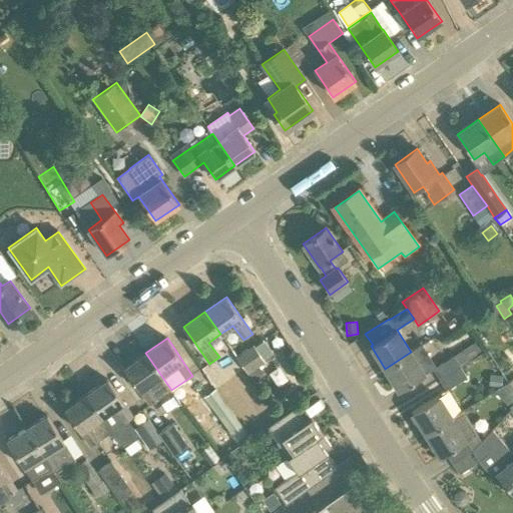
[(264,341),(254,347),(264,360),(273,354),(264,341)]
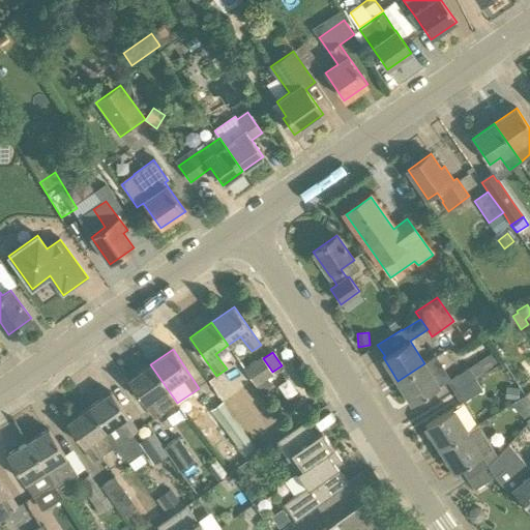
[(469,367),(476,379),(501,362),(495,352),(469,367)]
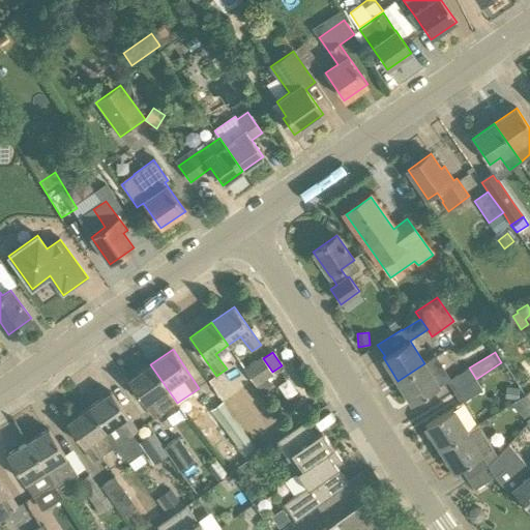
[(412,404),(447,381),(450,380),(436,356),(424,363),(398,381),(412,404)]
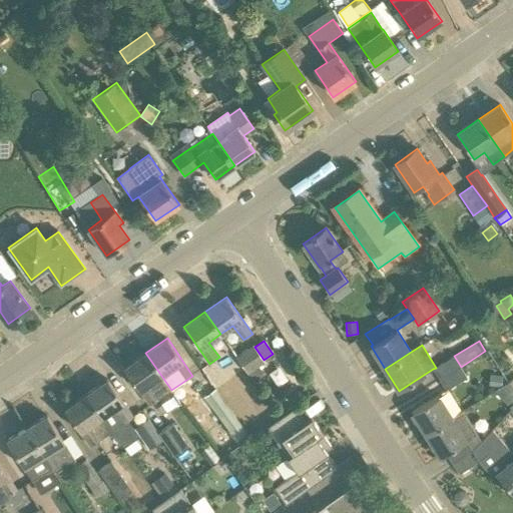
[(236,359),(246,375),(248,374),(259,366),(265,362),(264,360),(254,347),(236,359)]
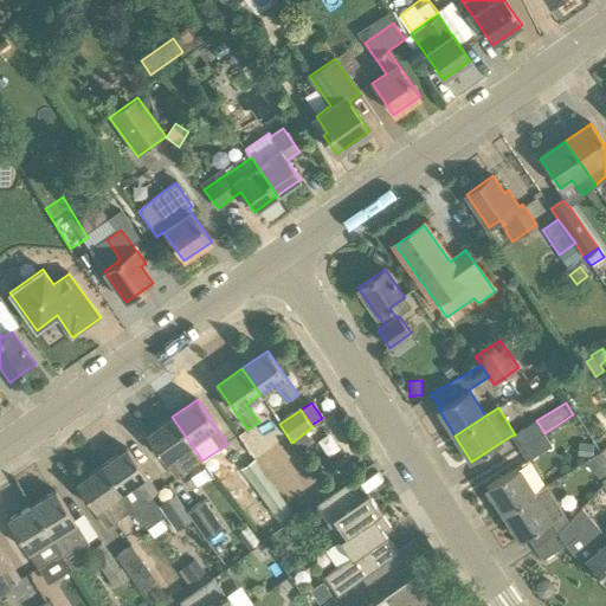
[(178,478),(202,461),(172,417),(147,434),(166,461),(178,478)]
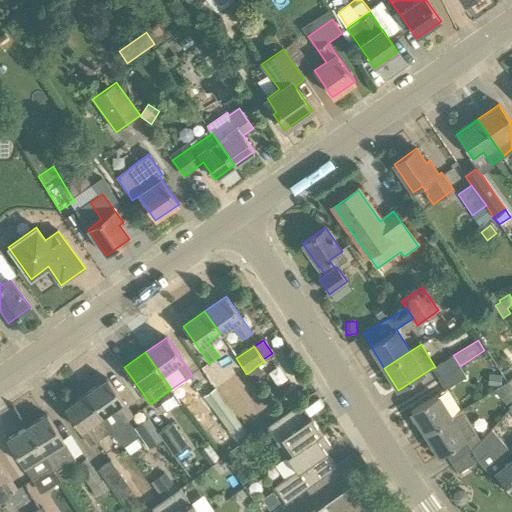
[(432,368),(439,379),(460,366),(453,355),(435,367),(432,368)]
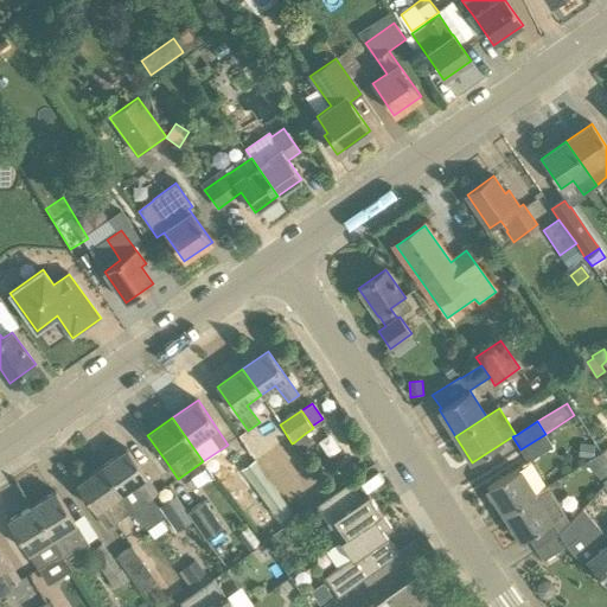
[(313,443),(306,433),(294,442),(300,452),(313,443)]
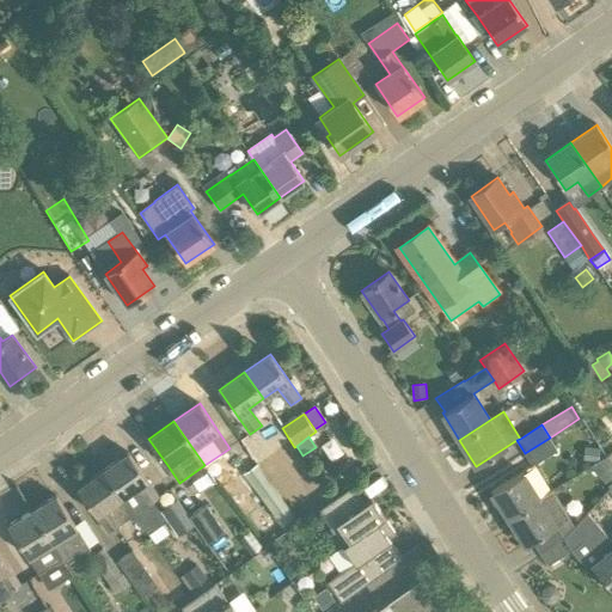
[(557,451),(550,438),(525,453),(533,466),(557,451)]
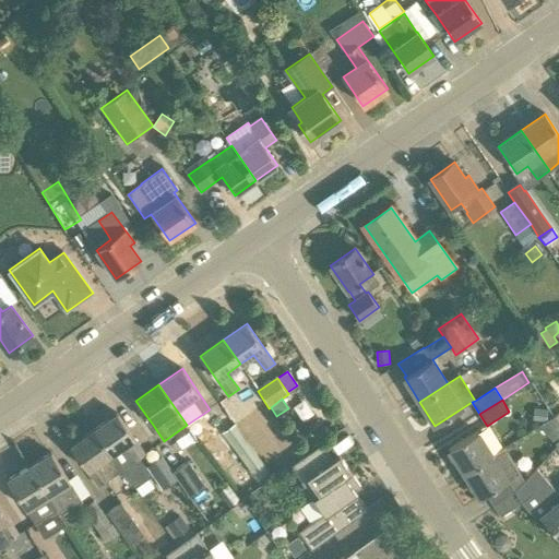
[(533,420),(546,421),(547,409),(538,408),(537,414),(534,414),(533,420)]
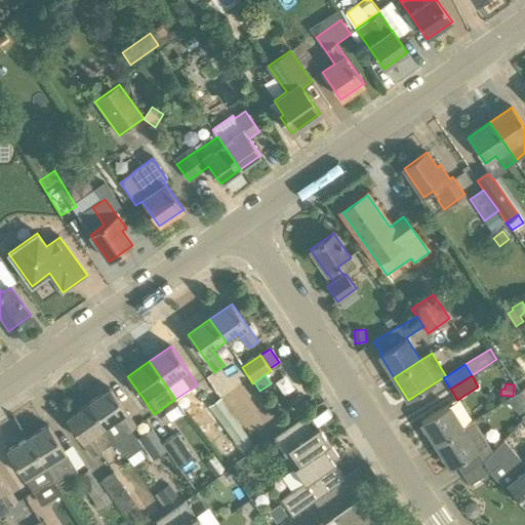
[(88,404),(115,442),(126,458),(144,447),(153,460),(166,450),(162,444),(152,431),(138,440),(131,430),(136,427),(126,411),(111,389),(88,404)]
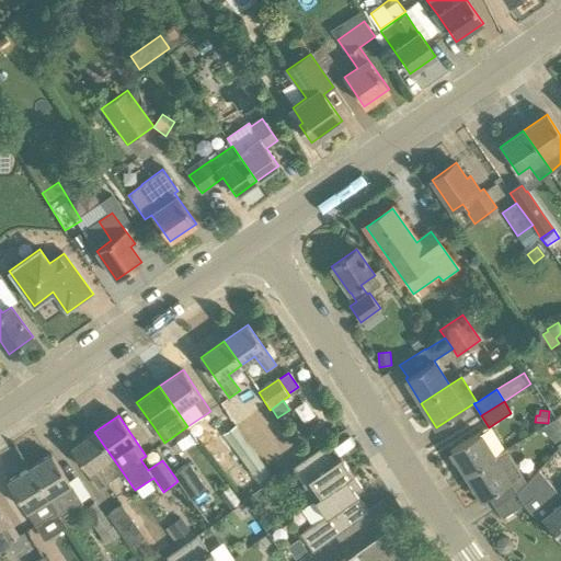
[(560,428),(554,420),(545,425),(554,442),(560,436),(560,428)]
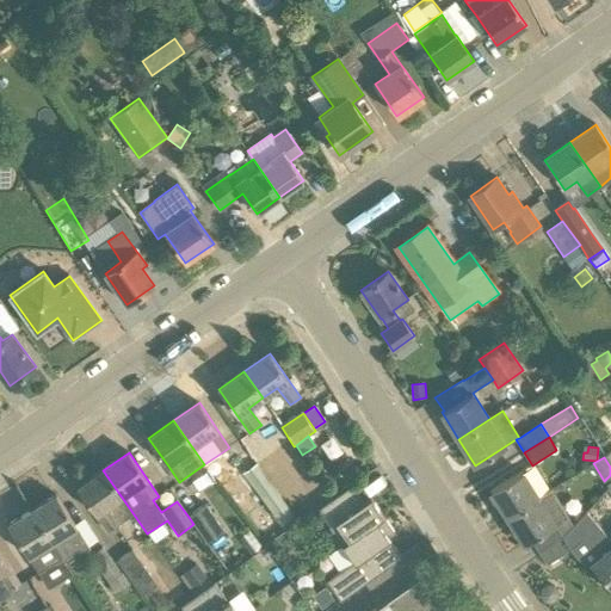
[(282,531),(296,522),(257,464),(242,474),(282,531)]
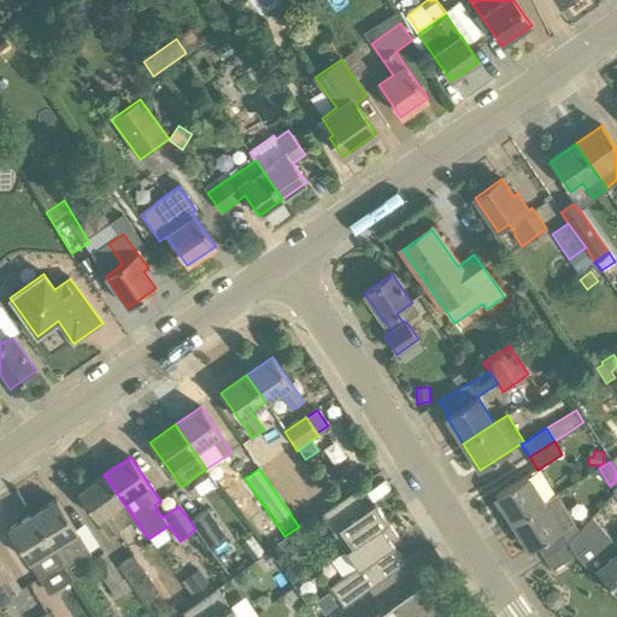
[(110,536),(135,519),(104,475),(78,493),(97,519),(98,519),(110,536)]
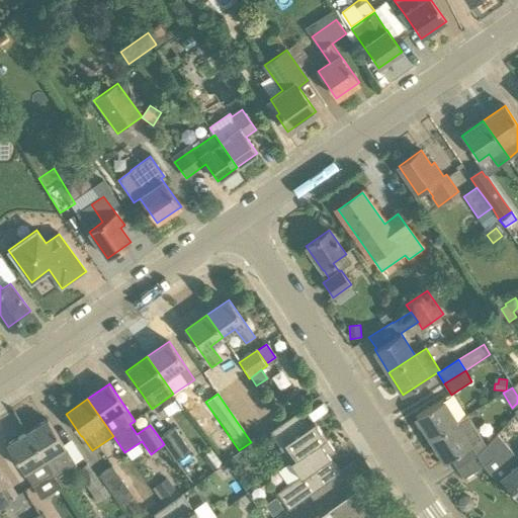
[(416,416),(430,439),(456,422),(442,400),(416,416)]
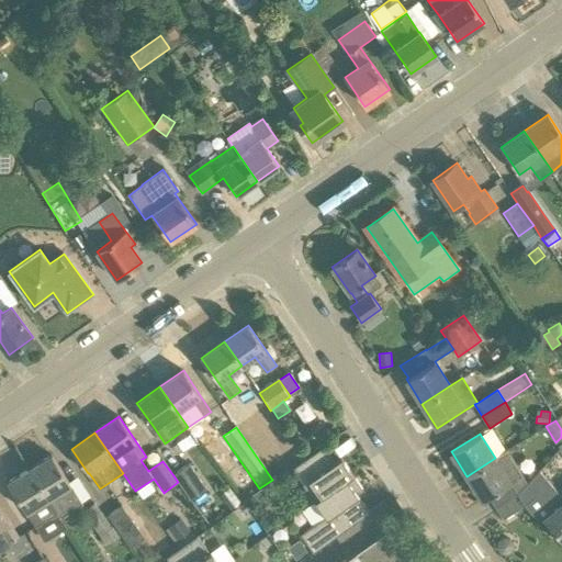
[(329,458),(323,448),(322,447),(290,469),(302,486),(313,502),(351,474),(339,458),(329,464),(327,460),(329,458)]
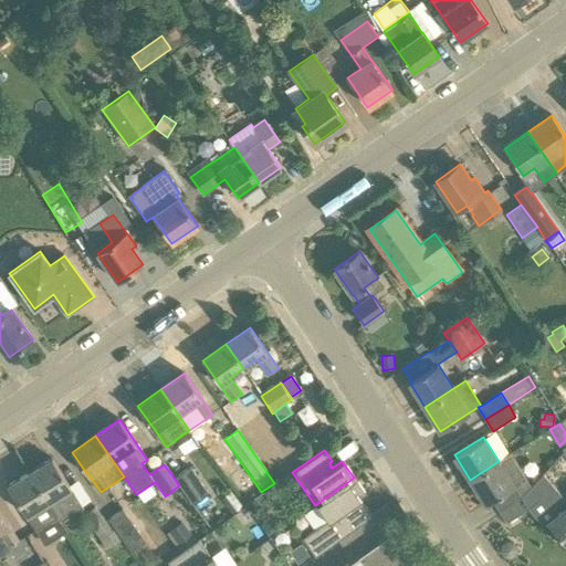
[(511,454),(499,461),(470,480),(485,504),(492,500),(499,512),(521,498),(532,489),(511,454)]
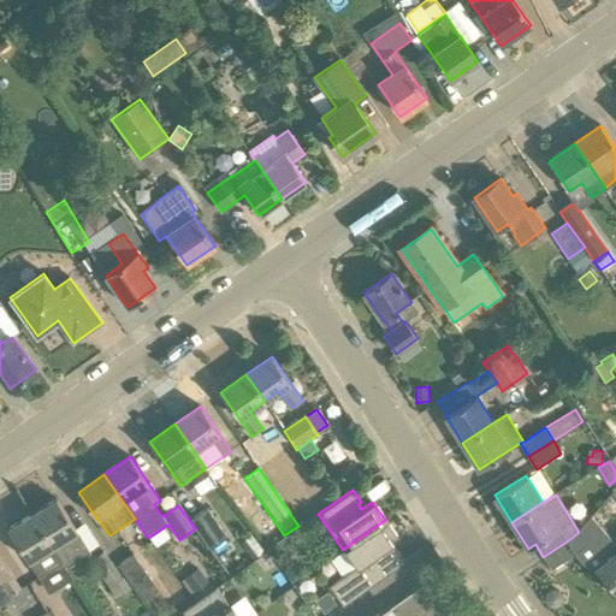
[(33,514),(63,563),(66,568),(90,554),(57,499),(33,514)]
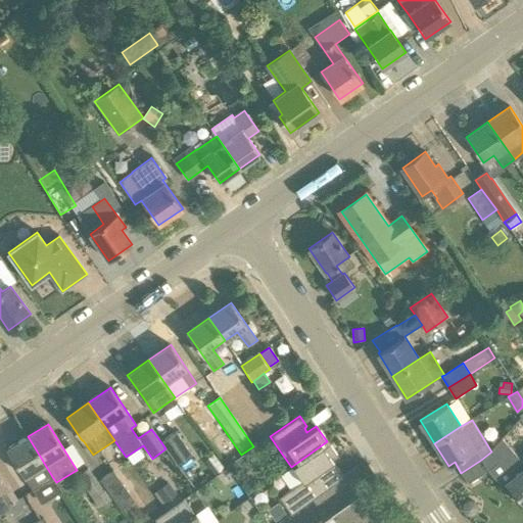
[(161,442),(165,448),(178,466),(192,457),(176,432),(161,442)]
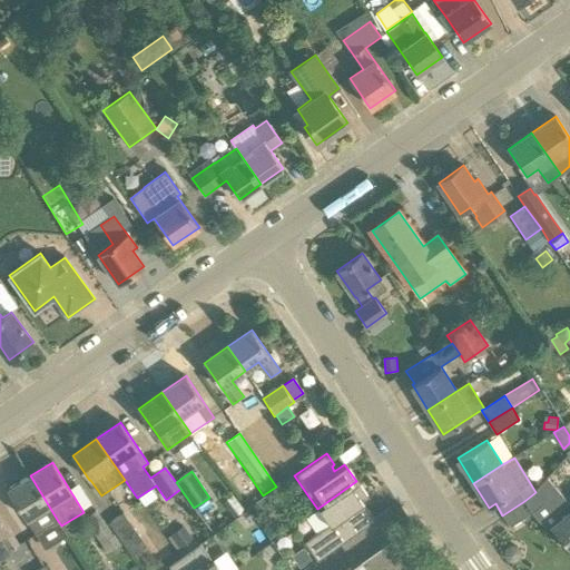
[(61,526),(58,521),(30,475),(8,490),(35,534),(39,532),(45,542),(64,530),(61,526)]
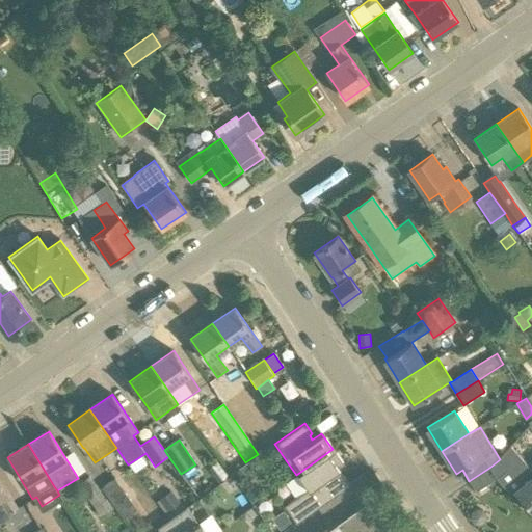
[(489,468),(469,481),(476,491),(497,478),(506,471),(520,487),(514,491),(531,512),(531,470),(513,448),(500,459),(489,468)]
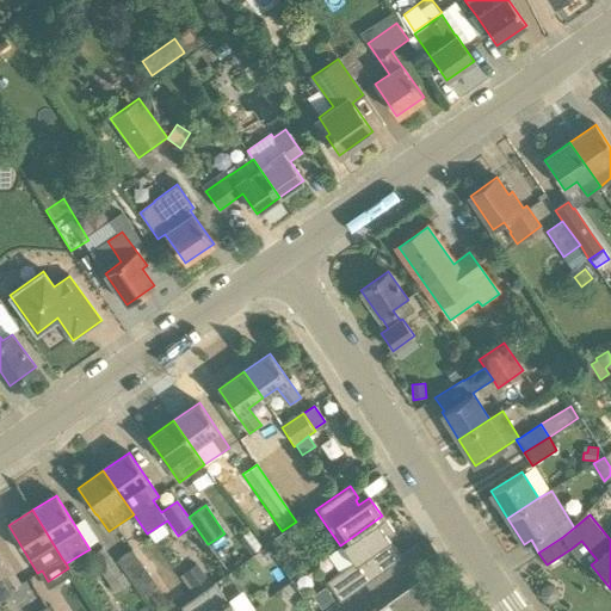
[(395,535),(382,517),(341,547),(352,563),(326,582),(339,600),(400,556),(392,544),(388,547),(384,542),(395,535)]
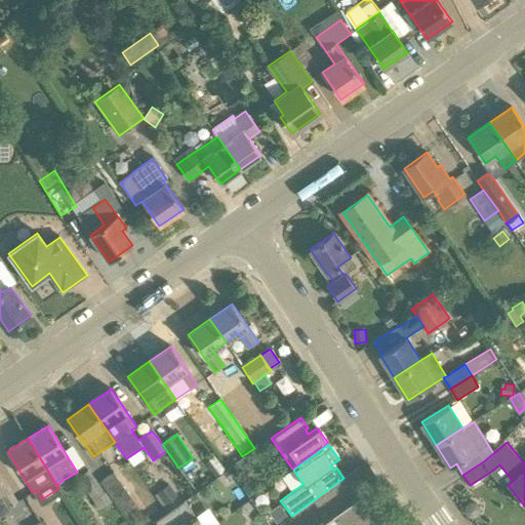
[(225,470),(214,455),(204,462),(215,477),(225,470)]
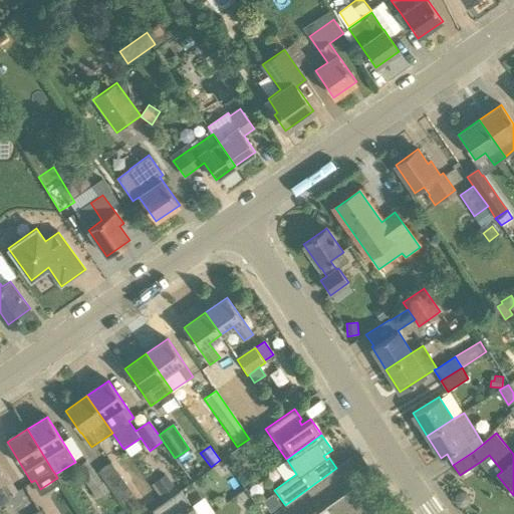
[(110,490),(97,473),(95,474),(86,462),(75,469),(97,499),(110,490)]
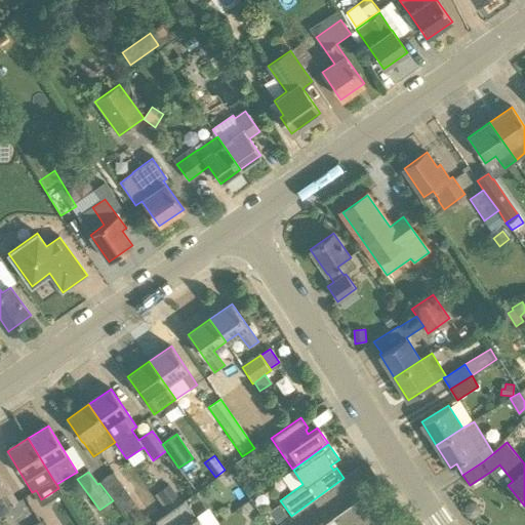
[(99,483),(113,500),(121,512),(134,502),(114,473),(99,483)]
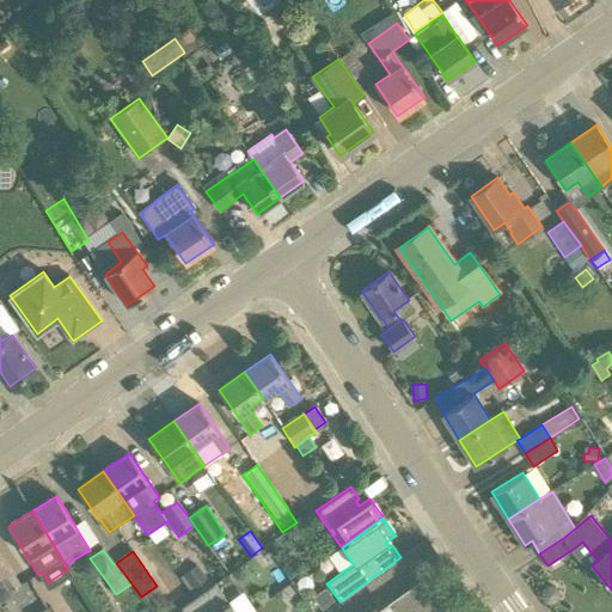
[(0,554),(0,576),(0,577),(10,591),(19,585),(0,554)]
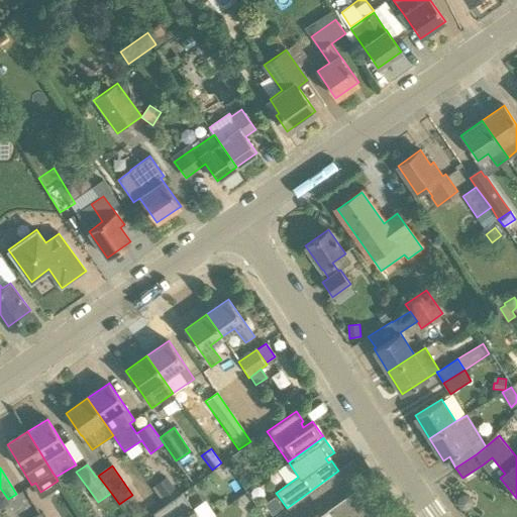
[(167,478),(154,486),(165,500),(177,491),(167,478)]
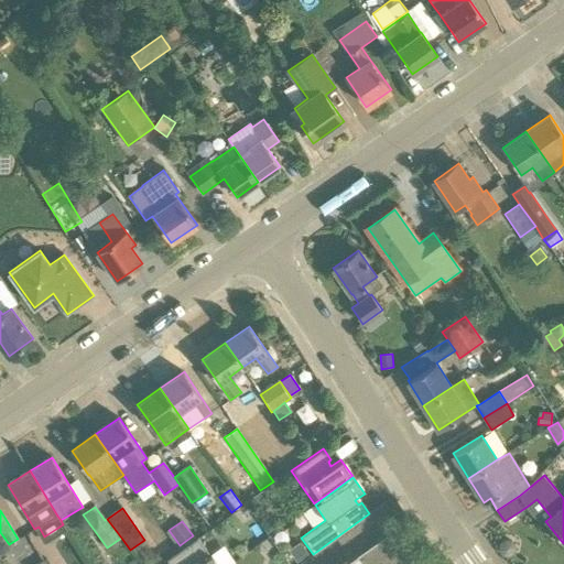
[(411,563),(390,533),(346,563),(411,563)]
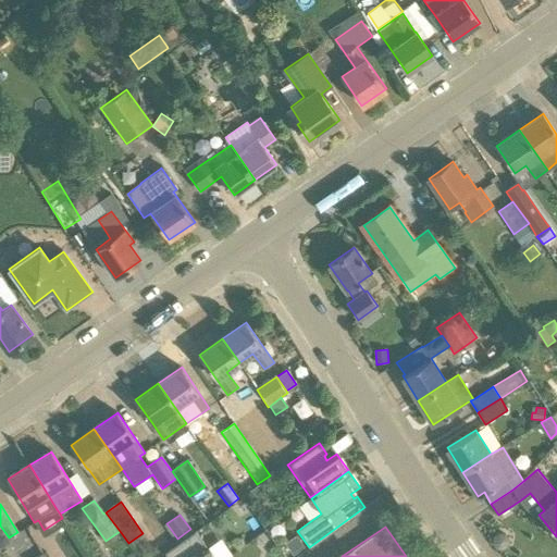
[(214,556),(209,547),(208,548),(196,532),(165,553),(168,556),(214,556)]
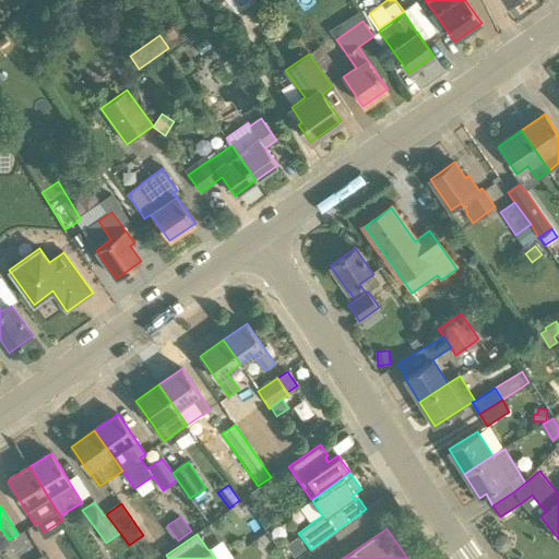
[(496,538),(495,545),(498,550),(504,551),(510,548),(511,542),(508,536),(501,535),(496,538)]
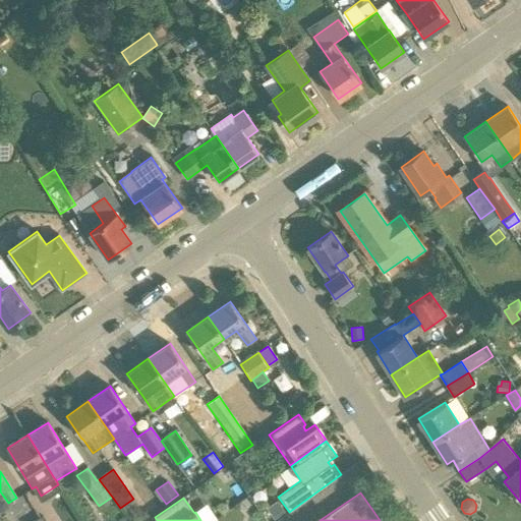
[(285,512),(278,501),(267,508),(275,519),(285,512)]
